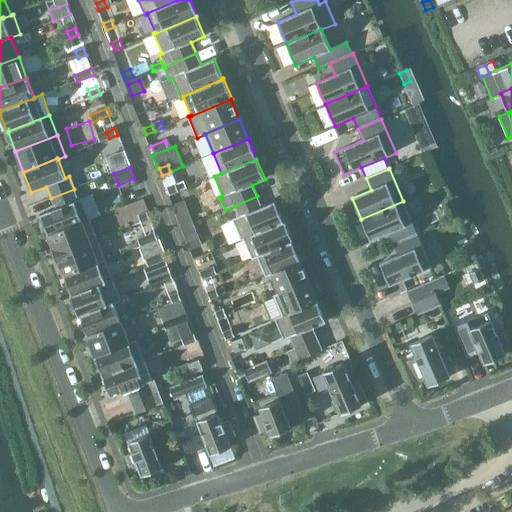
[(167,188),(170,195),(187,188),(184,182),(167,188)]
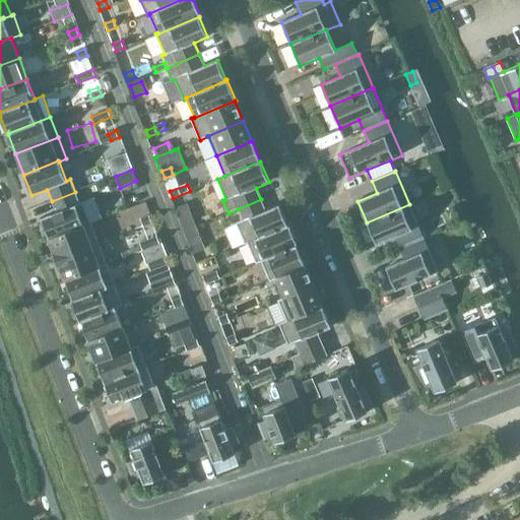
[(41,218),(49,240),(91,223),(83,202),(80,203),(75,192),(52,201),(56,212),(41,218)]
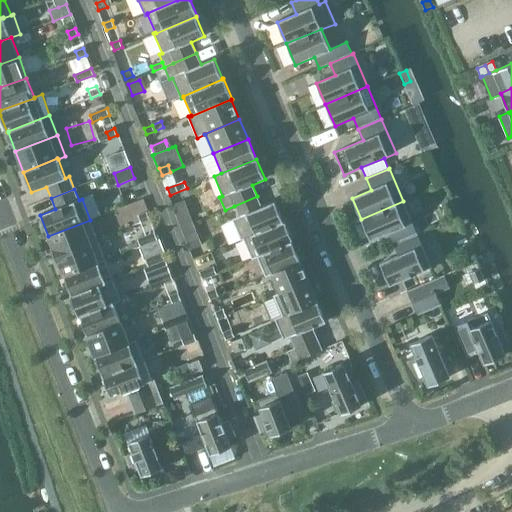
[(234,206),(239,217),(232,219),(241,241),(244,240),(243,239),(283,222),(283,221),(275,201),(262,207),(257,196),(234,206)]
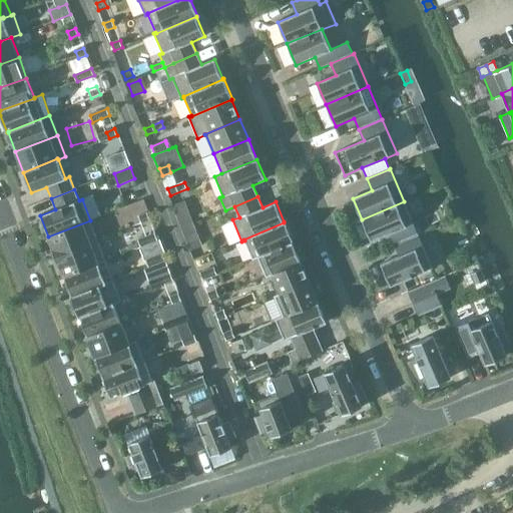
[(404,201),(362,219),(371,241),(390,233),(395,244),(418,234),(404,201)]
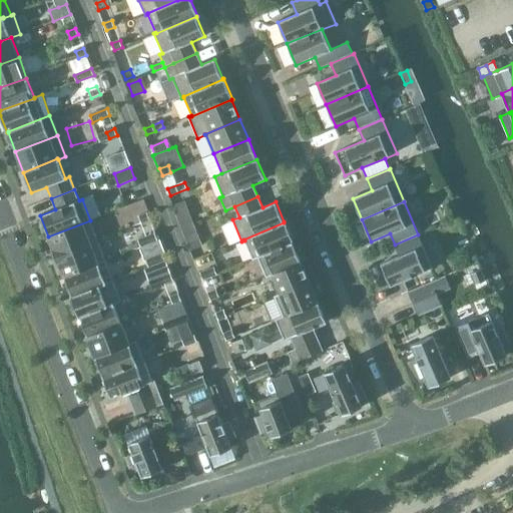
[(147,213),(139,216),(141,223),(150,220),(147,213)]
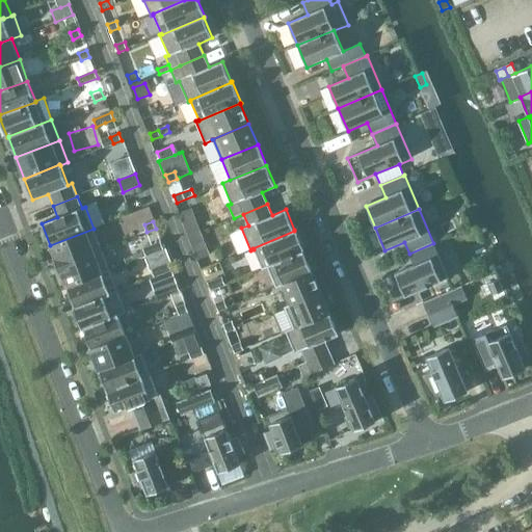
[(195,222),(184,228),(187,236),(198,232),(195,222)]
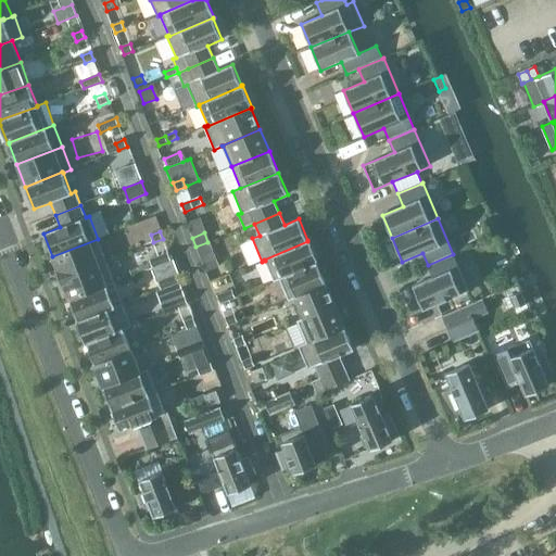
[(106,261),(98,239),(52,256),(58,269),(55,270),(59,279),(106,261)]
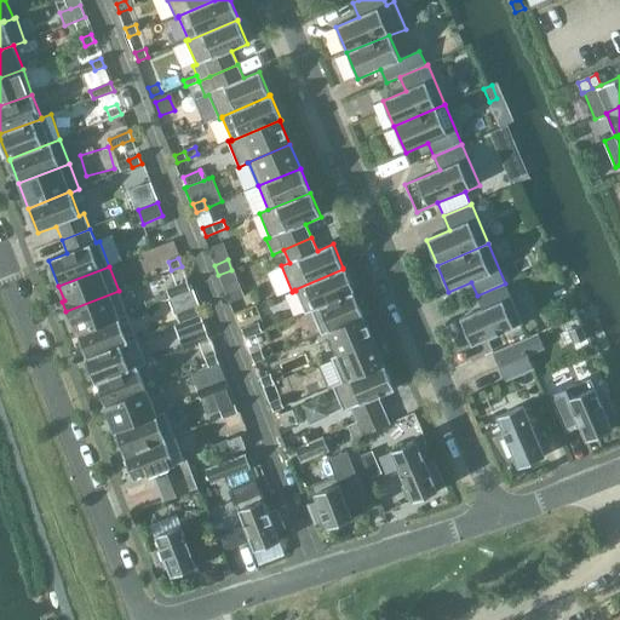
[(294,290),(296,291),(305,314),(311,311),(354,294),(355,293),(344,268),(343,268),(343,269),(294,290)]
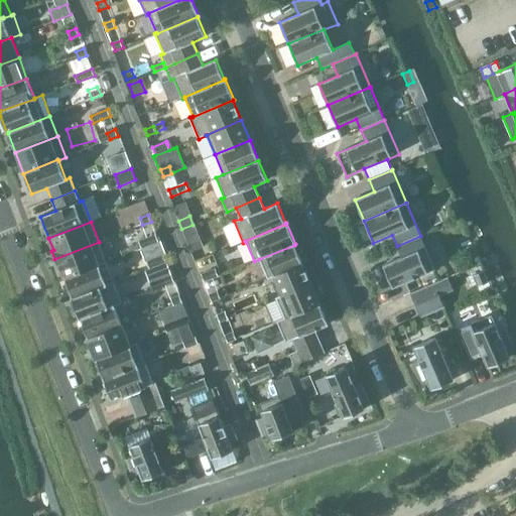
[(192,225),(181,229),(185,238),(197,233),(192,225)]
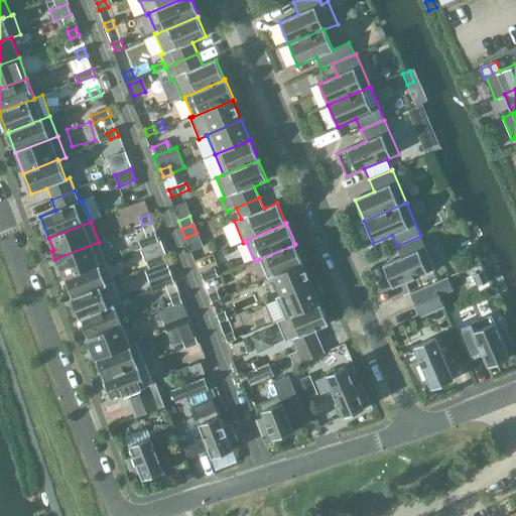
[(156,235),(148,238),(139,241),(142,248),(158,242),(156,235)]
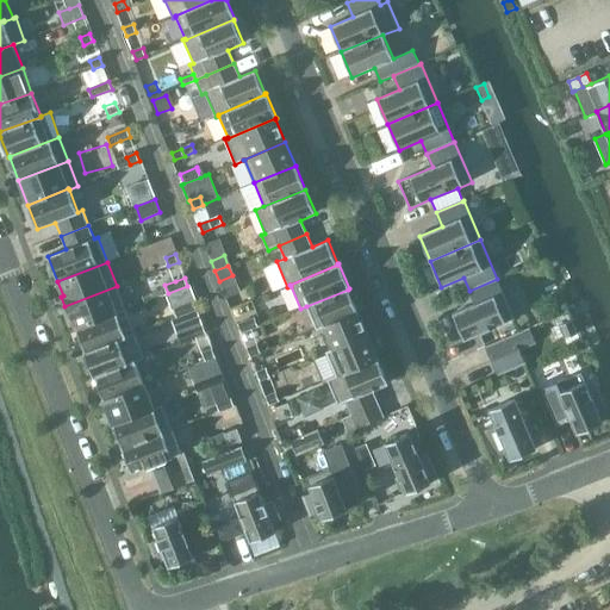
[(497,279),(470,291),(474,304),(453,313),(464,340),(515,319),(497,279)]
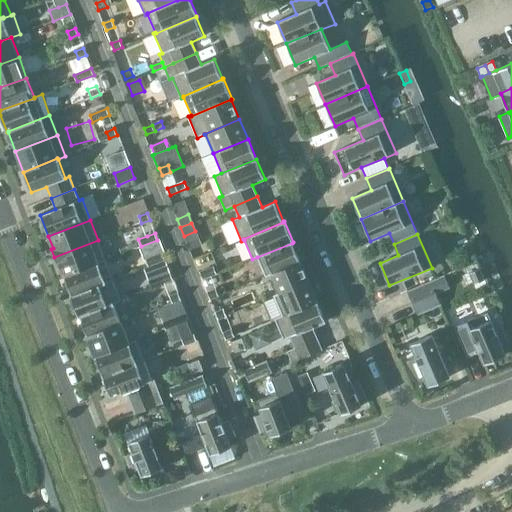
[(59,264),(64,276),(105,260),(98,240),(54,257),(57,265),(59,264)]
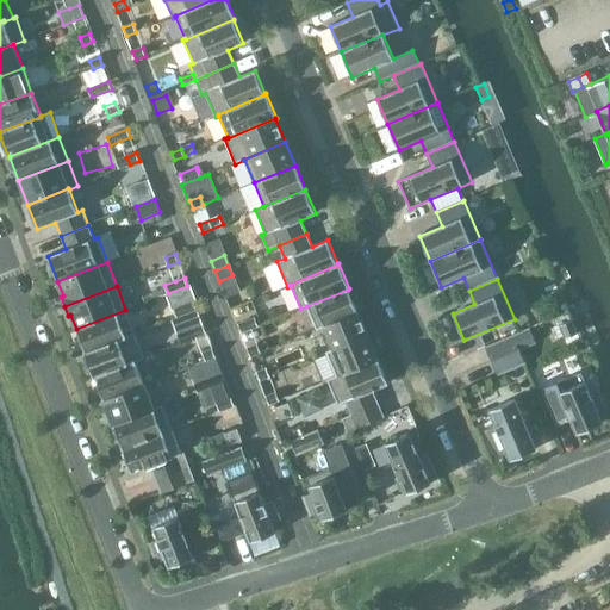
[(348,290),(306,306),(317,330),(324,327),(358,312),(348,290)]
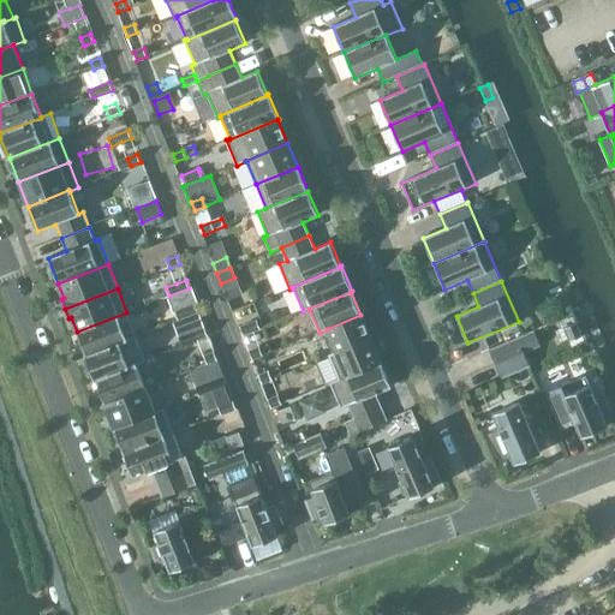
[(196,304),(185,308),(175,312),(178,320),(198,312),(196,304)]
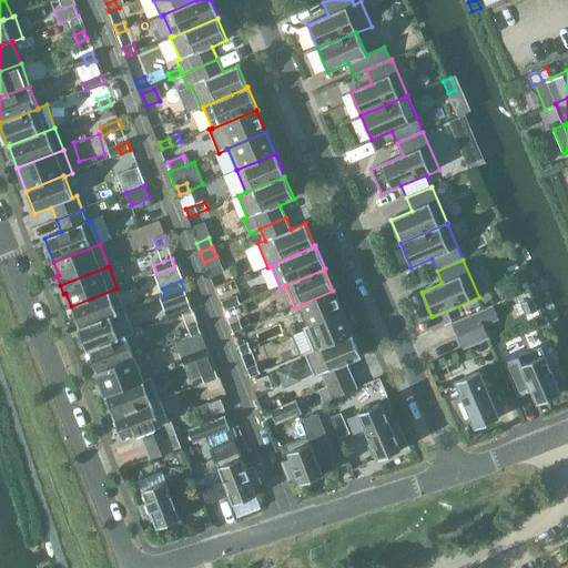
[(125,310),(117,288),(71,306),(79,328),(125,310)]
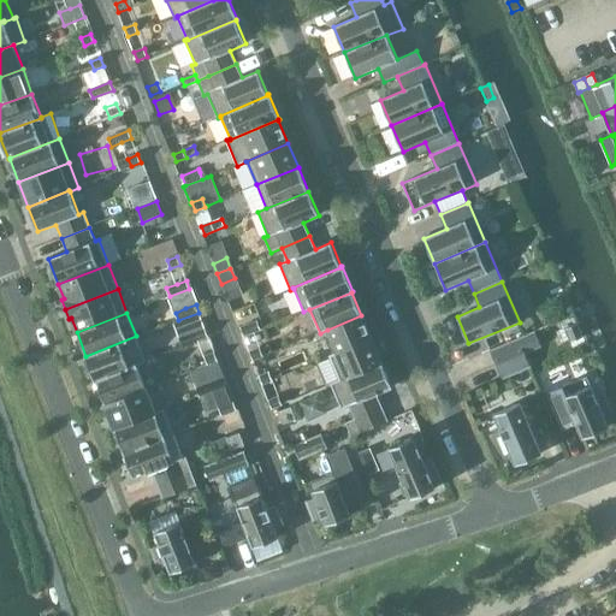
[(327,330),(337,353),(337,354),(372,339),(361,315),(327,330)]
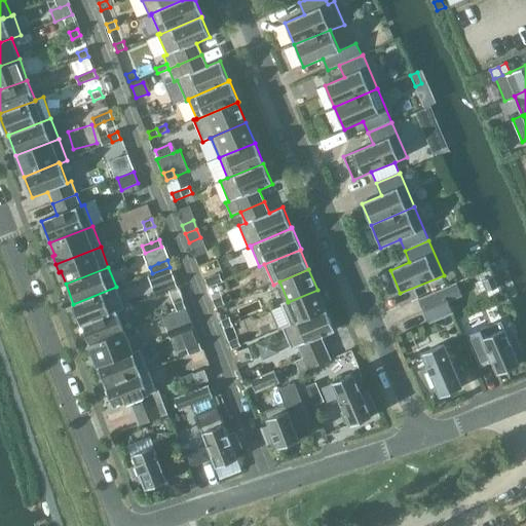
[(205,279),(208,287),(225,280),(223,273),(205,279)]
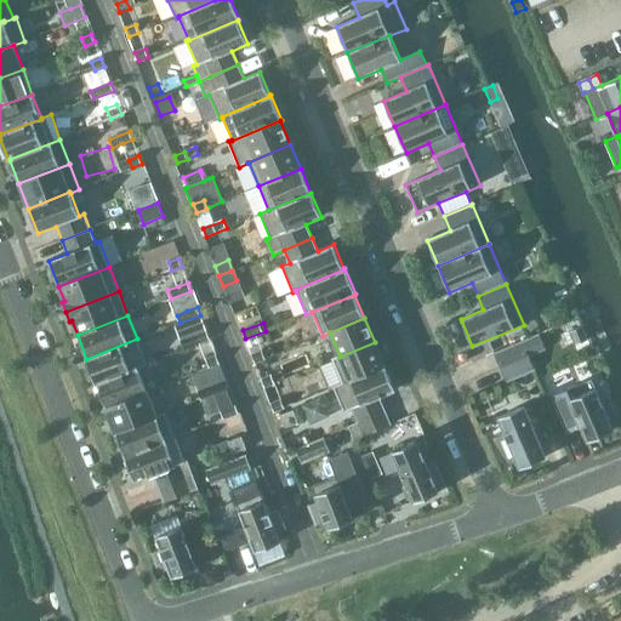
[(180,326),(170,330),(175,342),(184,339),(180,326)]
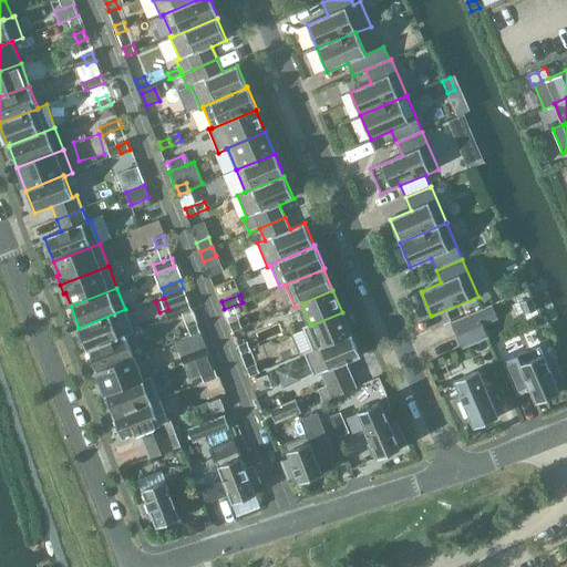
[(533,298),(519,302),(525,316),(537,310),(533,298)]
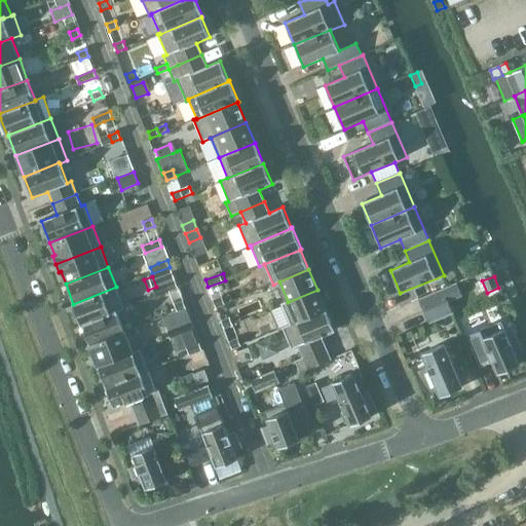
[(175,280),(154,289),(156,296),(178,288),(175,280)]
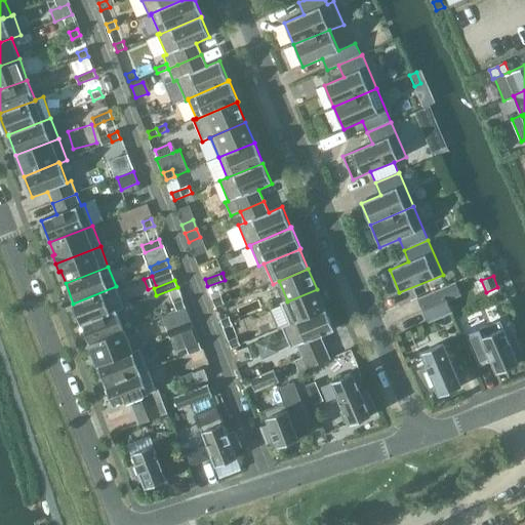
[(81,325),(117,312),(124,309),(116,286),(73,304),(72,304),(80,326),(81,325)]
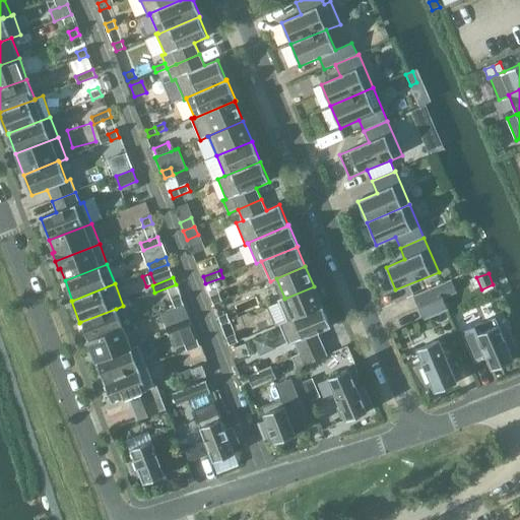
[(443,298),(438,285),(413,296),(418,308),(443,298)]
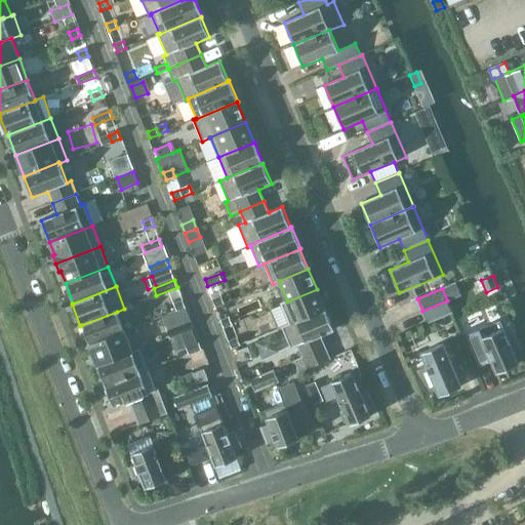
[(289,324),(325,309),(317,289),(287,301),(287,300),(281,304),(289,324)]
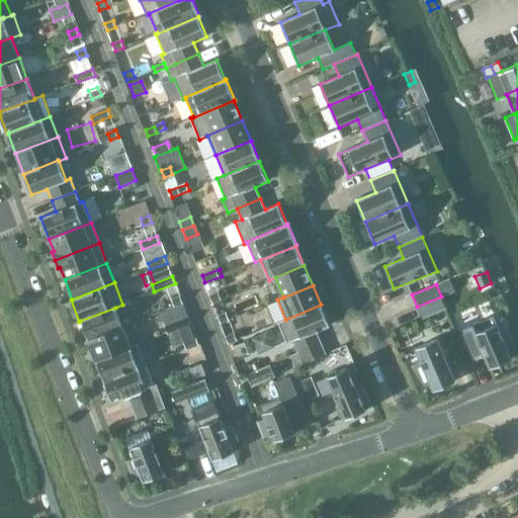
[(210,296),(212,303),(221,299),(219,292),(210,296)]
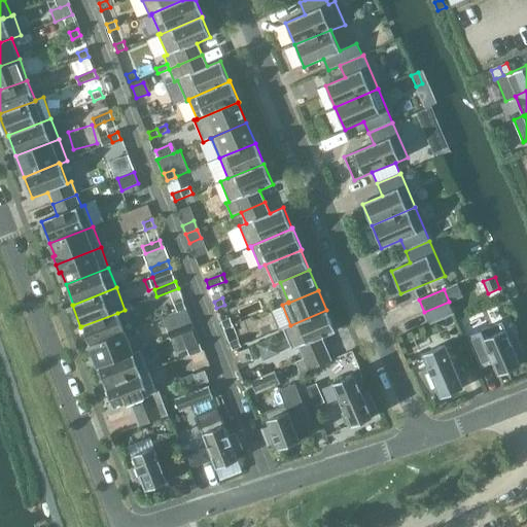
[(183,302),(175,306),(178,312),(186,309),(183,302)]
